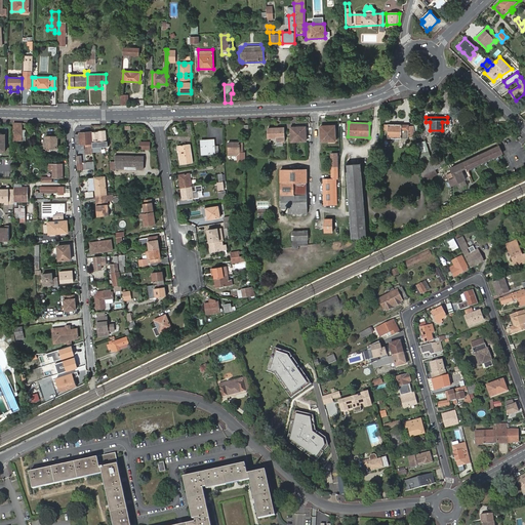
[(13,123),(13,134),(22,134),(22,130),(26,130),(26,124),(22,124),(22,123),(13,123)]
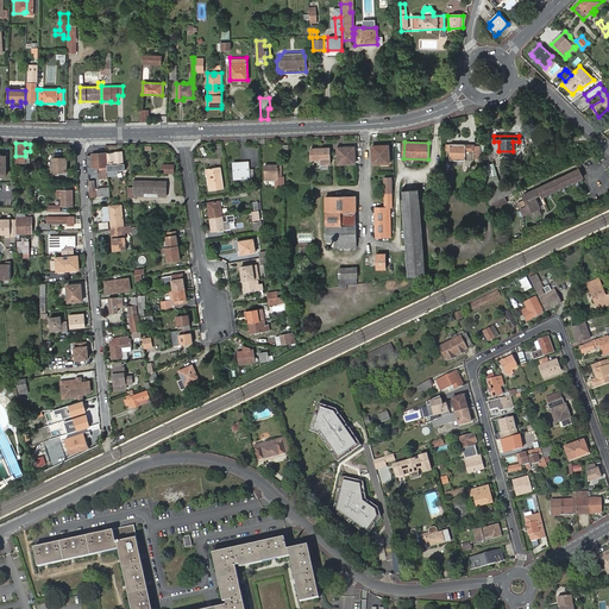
[(450,144),(449,161),(472,162),(472,146),(465,145),(465,144),(450,144)]
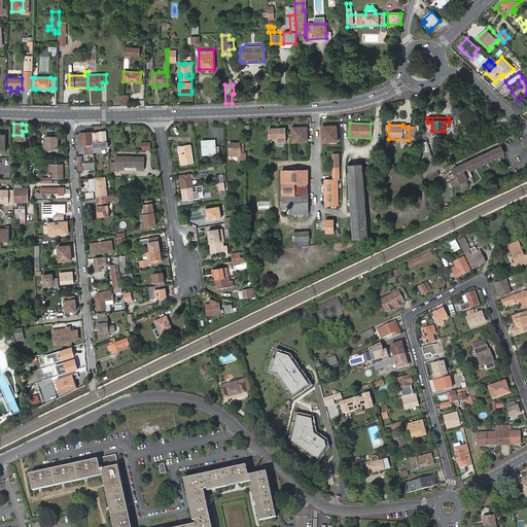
[(329,137),(336,136),(336,126),(322,126),(323,141),(330,141),(329,137)]
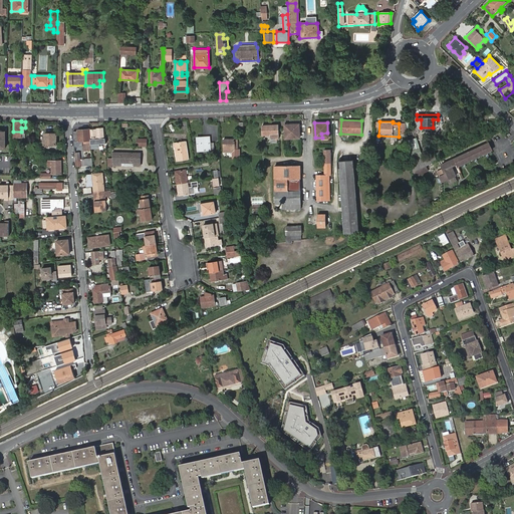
[(262,124),(262,135),(277,135),(277,123),(262,124)]
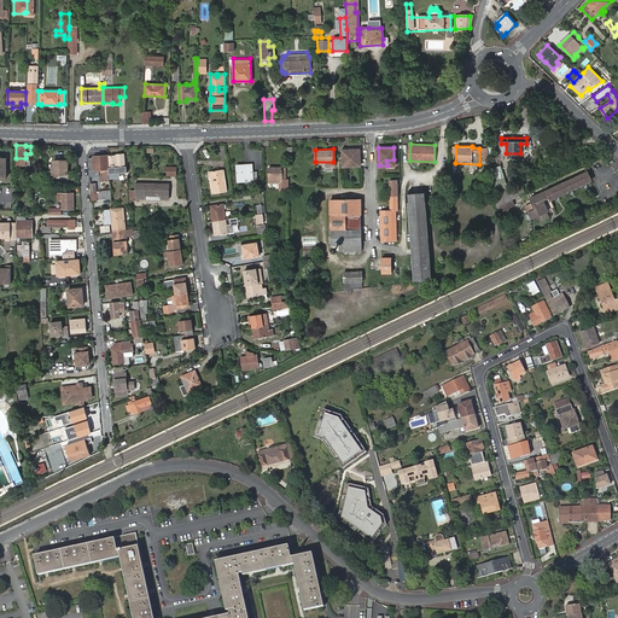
[(342,149),(343,167),(360,165),(359,149),(342,149)]
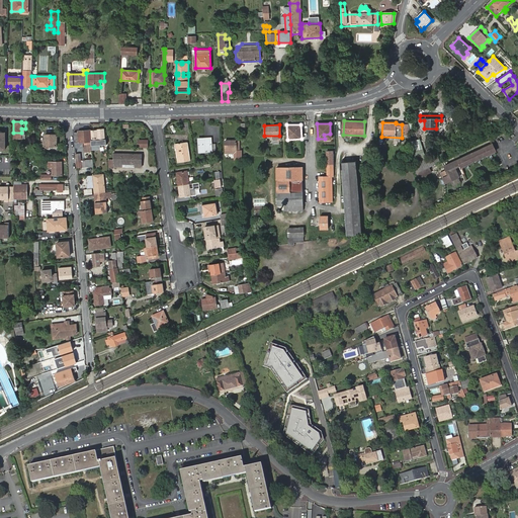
[(103,127),(97,128),(90,130),(91,140),(91,142),(104,141),(104,143),(106,143),(105,138),(104,138),(103,127)]
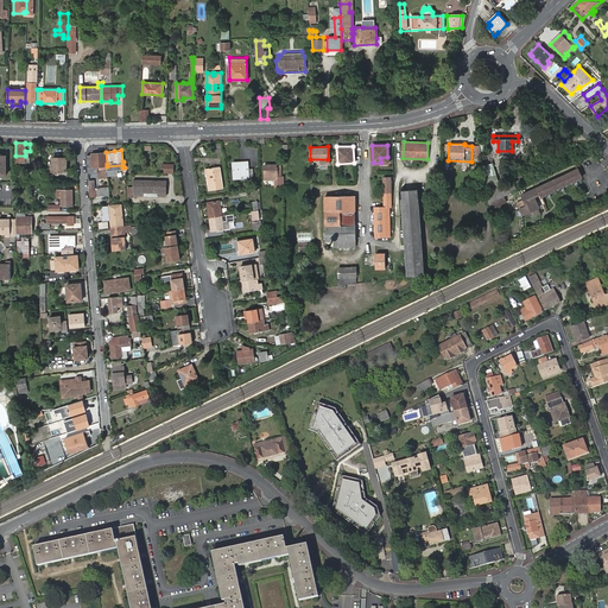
[(107,164),(106,152),(92,152),(90,151),(87,152),(88,168),(93,166),(93,170),(97,170),(107,169),(107,166),(107,164)]
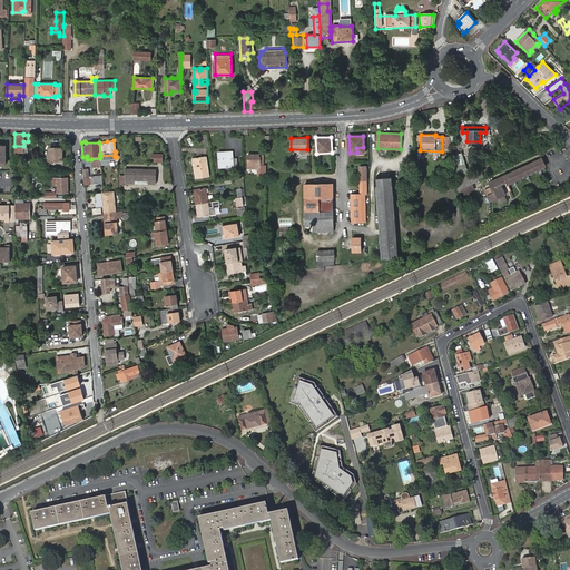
[(49,153),(49,156),(50,156),(50,161),(57,161),(57,160),(60,160),(61,148),(50,147),(50,153),(49,153)]
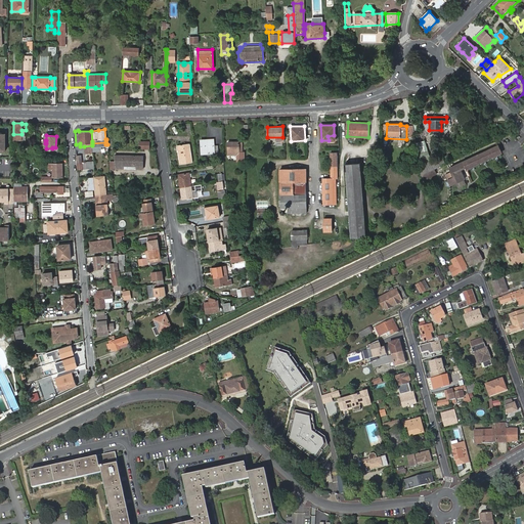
[(201,140),(202,154),(219,153),(218,144),(214,144),(214,139),(201,140)]
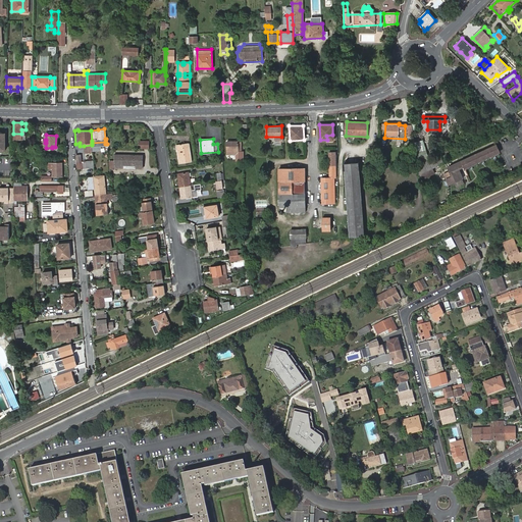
[(238,141),(226,141),(227,154),(236,154),(236,159),(244,159),(244,151),(241,151),(241,141),(238,141)]
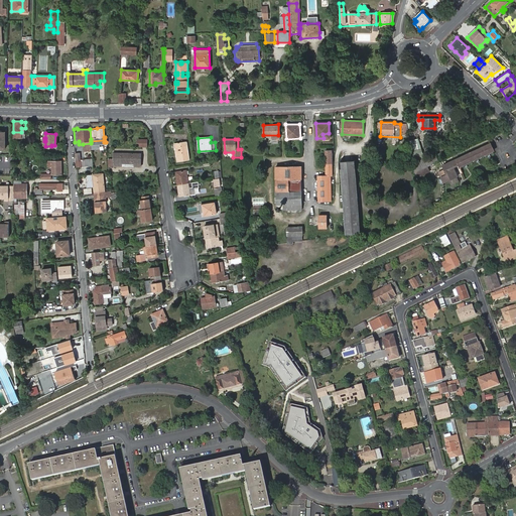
[(173,143),(176,161),(188,160),(185,141),(173,143)]
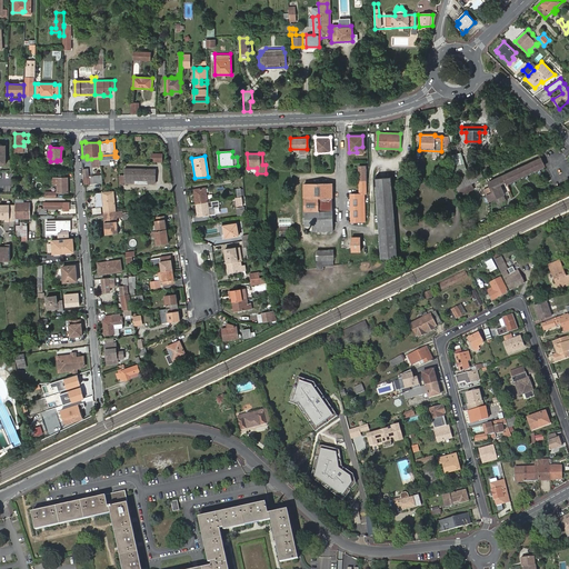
[(495,198),(505,193),(499,183),(506,181),(507,182),(545,166),(541,158),(488,182),(495,198)]
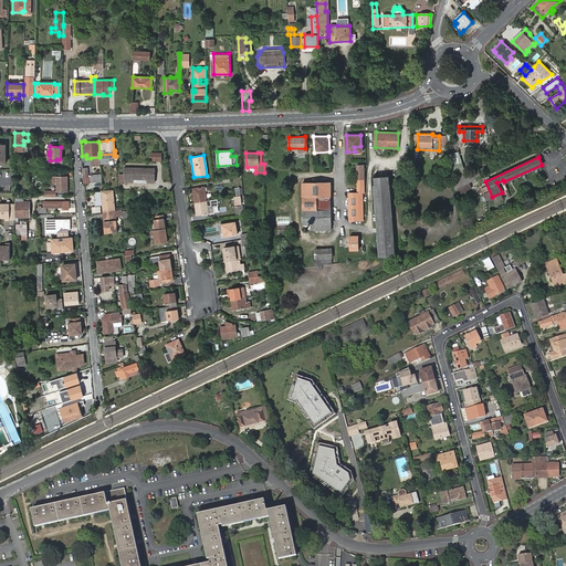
[(358,192),(349,192),(349,220),(364,220),(363,192),(365,192),(365,165),(357,165),(358,192)]
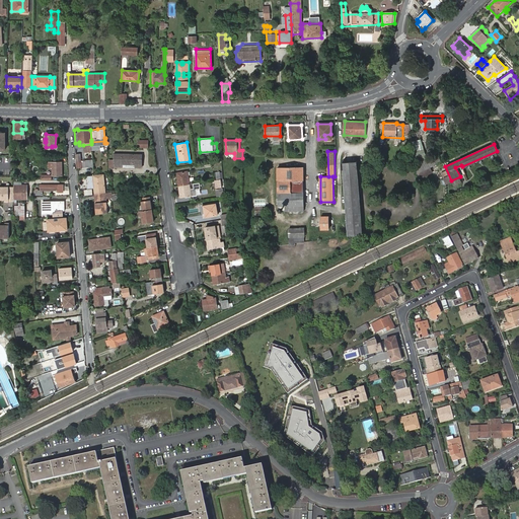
[(142,154),(139,154),(114,153),(115,160),(108,159),(109,166),(115,166),(142,167),(142,154)]
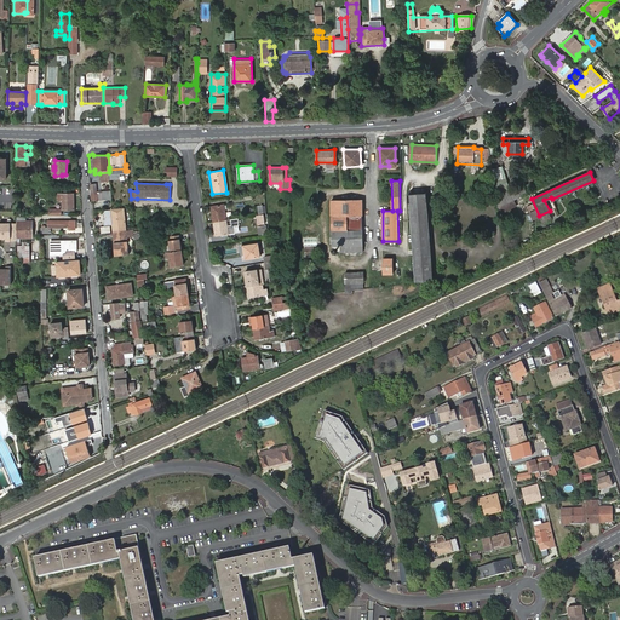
[(495,196),(498,206),(522,195),(517,187),(495,196)]
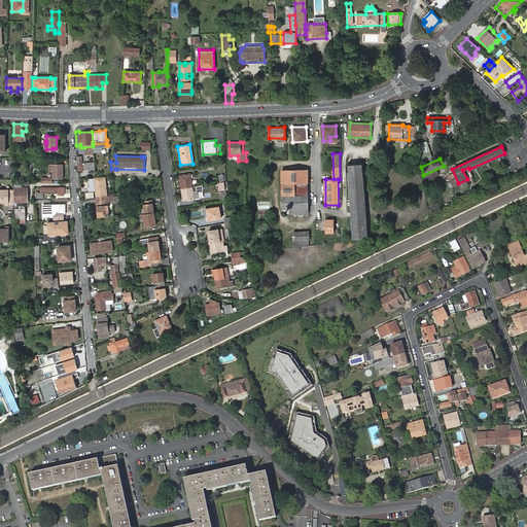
[(60,167),(60,164),(49,165),(49,169),(54,169),(54,178),(63,178),(63,167),(60,167)]
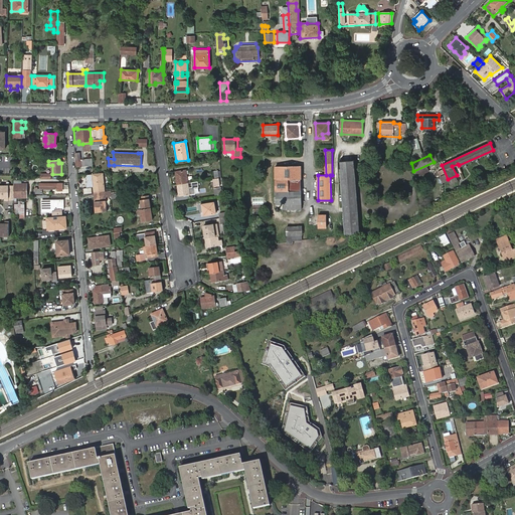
[(358,232),(355,163),(355,161),(341,162),(344,233),(358,232)]
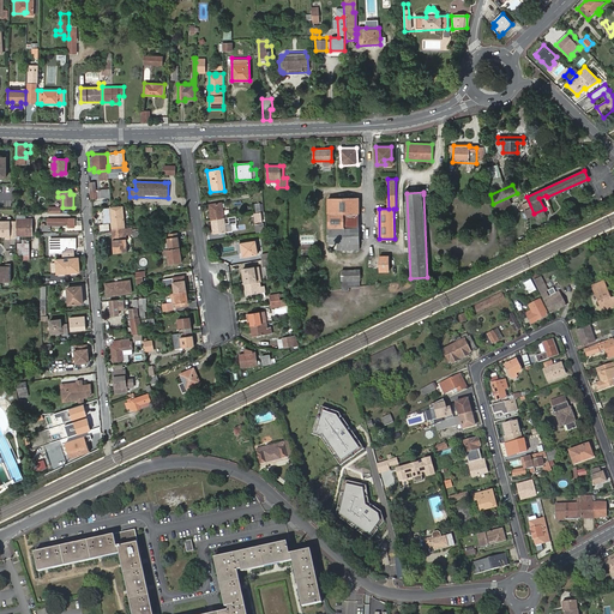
[(329,198),(329,244),(338,244),(338,251),(360,250),(359,228),(345,228),(344,214),(359,214),(359,198),(329,198)]
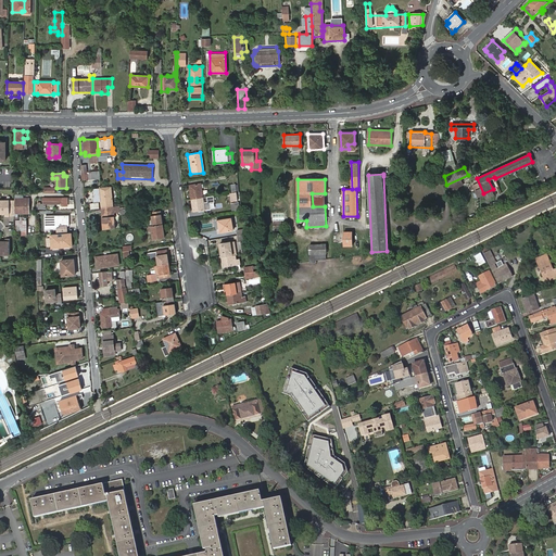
[(462,180),(449,185),(451,190),(464,186),(462,180)]
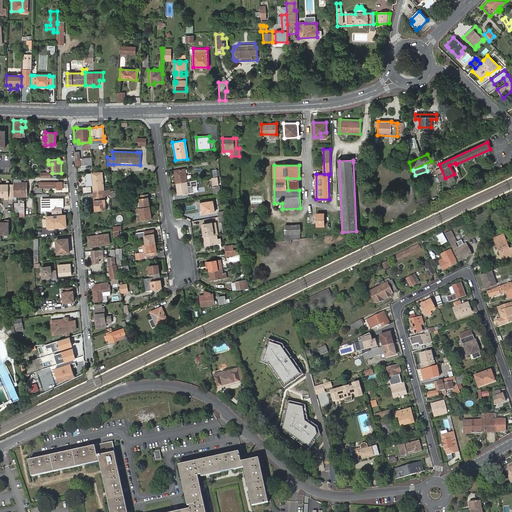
[(175,177),(176,183),(186,182),(184,169),(175,170),(176,176),(175,177)]
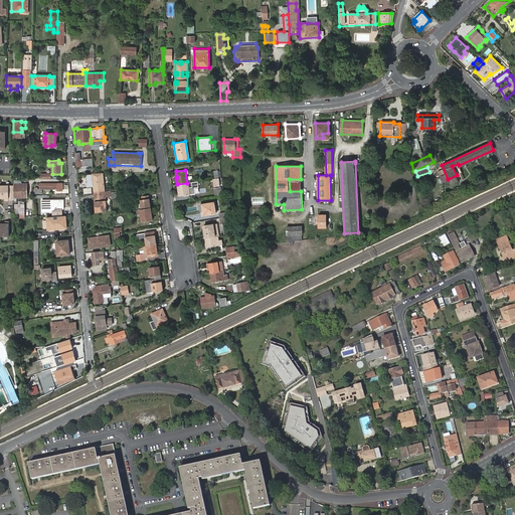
[(105,192),(103,173),(92,174),(93,185),(95,185),(95,188),(94,189),(94,193),(105,192)]
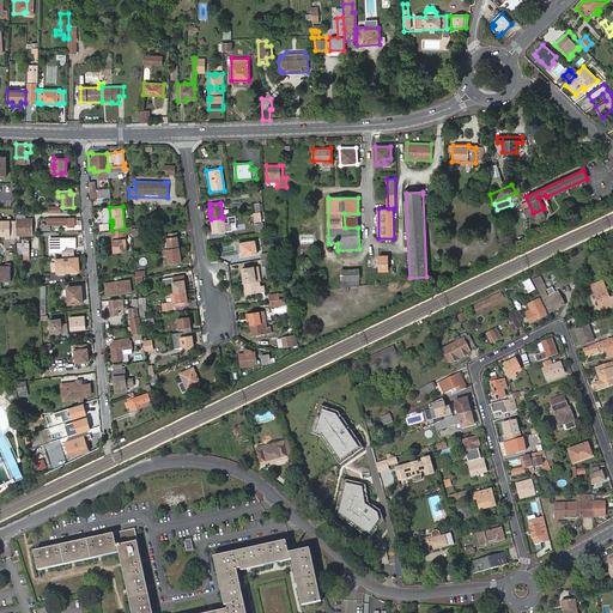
[(74,226),(74,217),(68,217),(68,219),(48,218),(48,220),(50,220),(50,222),(47,222),(47,224),(41,224),(41,230),(50,230),(50,225),(67,224),(67,226),(74,226)]
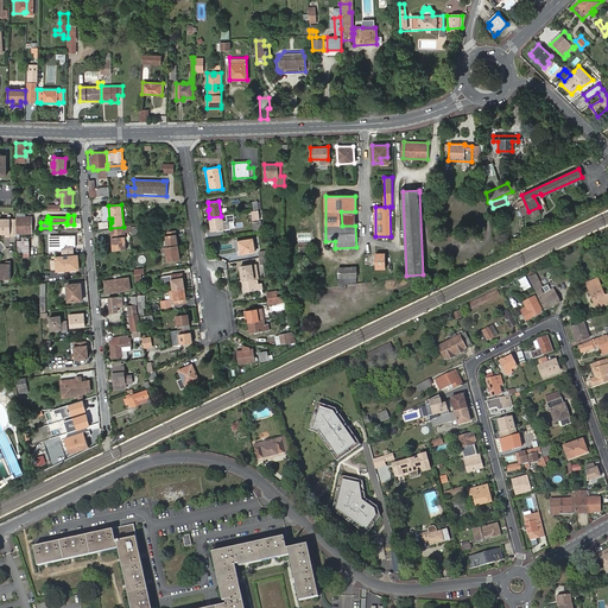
[(221,216),(209,217),(211,230),(223,229),(221,216)]
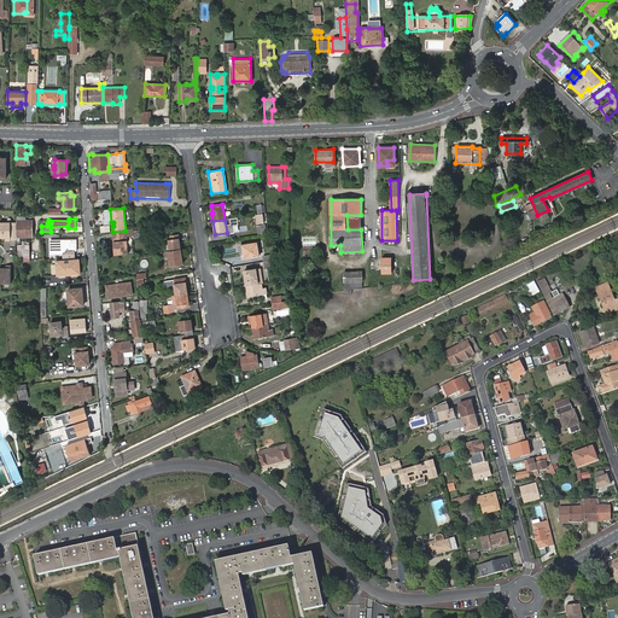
[(0,222),(0,238),(6,239),(6,242),(11,242),(11,238),(11,222),(0,222)]
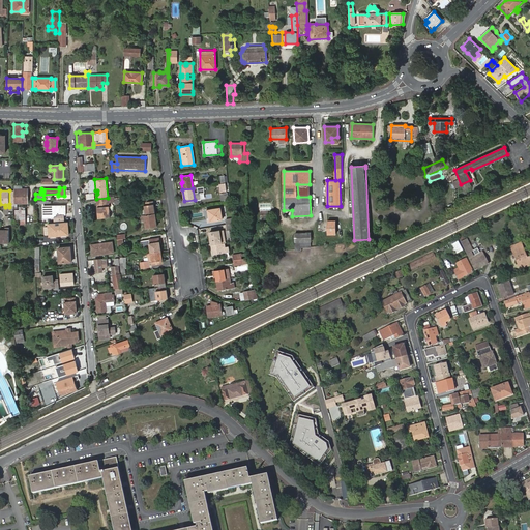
[(9,190),(9,204),(28,204),(28,190),(9,190)]
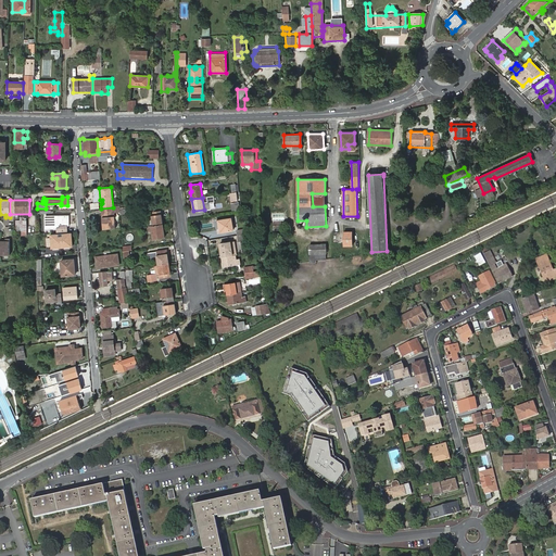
[(151,226),(163,224),(161,211),(153,212),(153,215),(150,215),(151,226)]
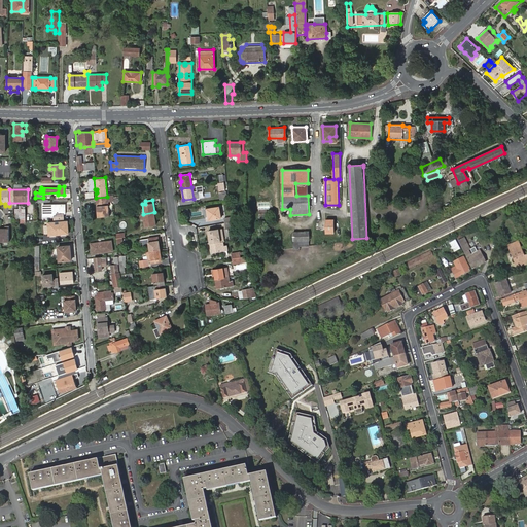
[(97,203),(99,217),(110,216),(108,202),(97,203)]
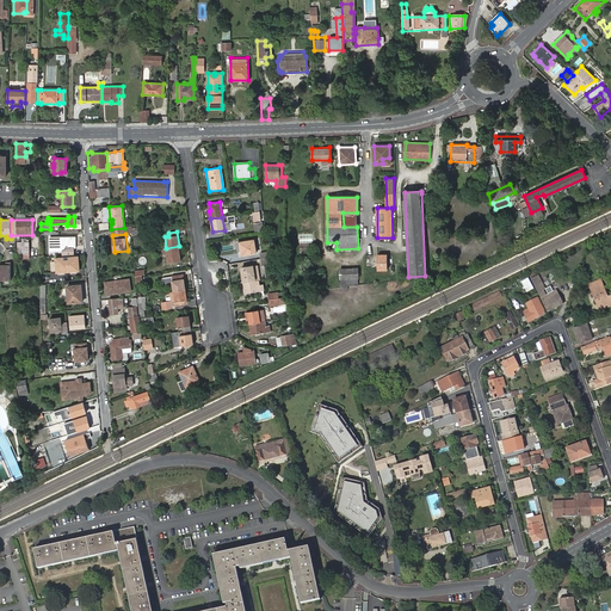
[(75,235),(48,235),(48,250),(63,250),(63,255),(74,255),(74,246),(75,246),(75,235)]
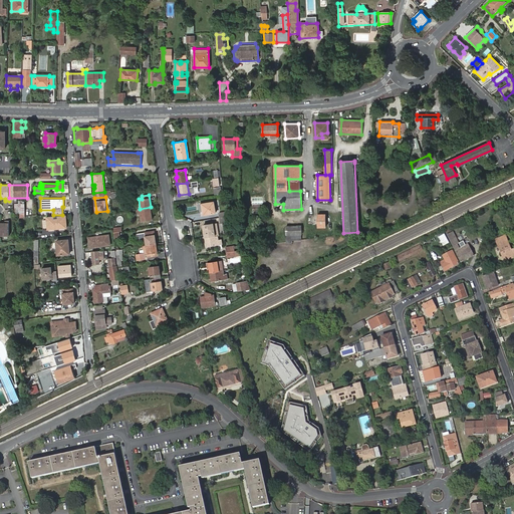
[(200,205),(201,211),(203,211),(203,215),(215,214),(214,203),(200,205)]
